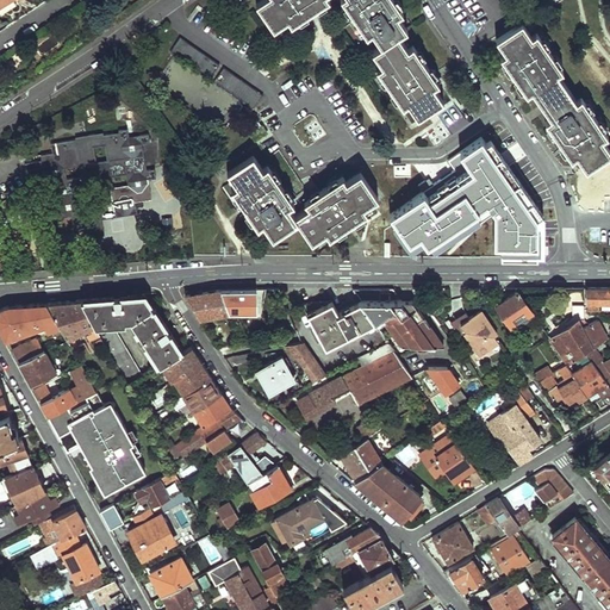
[(12,0),(0,7),(0,13),(0,14),(16,5),(12,0)]
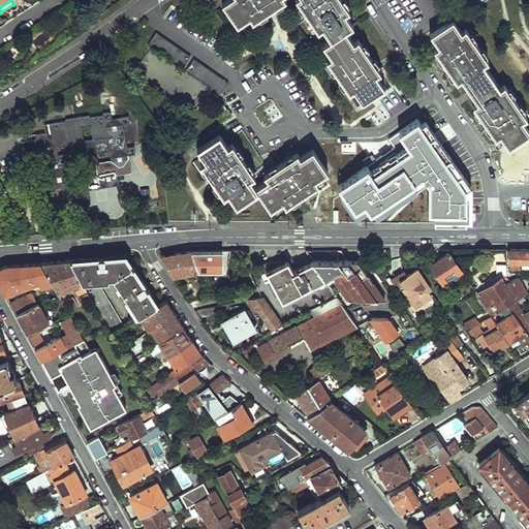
[(230,0),(226,3),(242,25),(252,18),(255,22),(272,11),(287,0),(300,0),(321,31),(327,28),(334,39),(328,44),(336,57),(332,60),(353,93),(358,90),(366,101),(387,87),(379,74),(383,72),(372,56),(362,39),(358,42),(349,30),(355,25),(347,13),(352,9),(344,0),(230,0)]
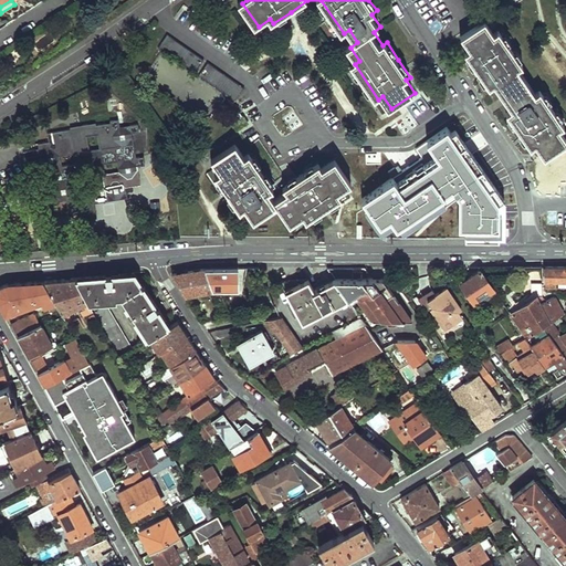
[(486,19),(464,35),(473,48),(468,51),(492,86),(496,83),(514,108),(510,112),(534,147),(538,144),(546,156),(565,143),(565,133),(562,127),(565,124),(565,123),(543,90),(538,93),(521,67),(525,64),(501,29),(496,32),(486,19)]
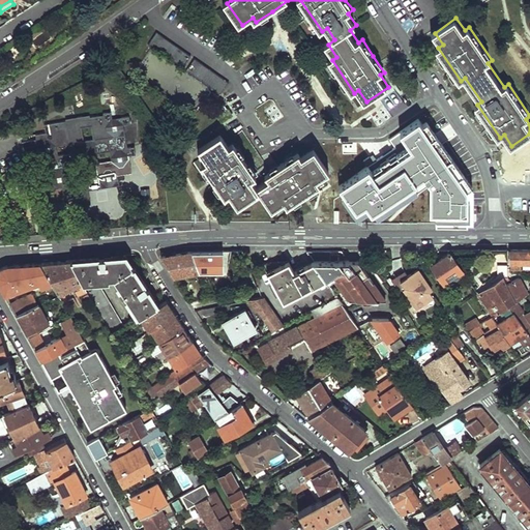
[(193,57),(158,34),(150,47),(184,69),(193,57)]
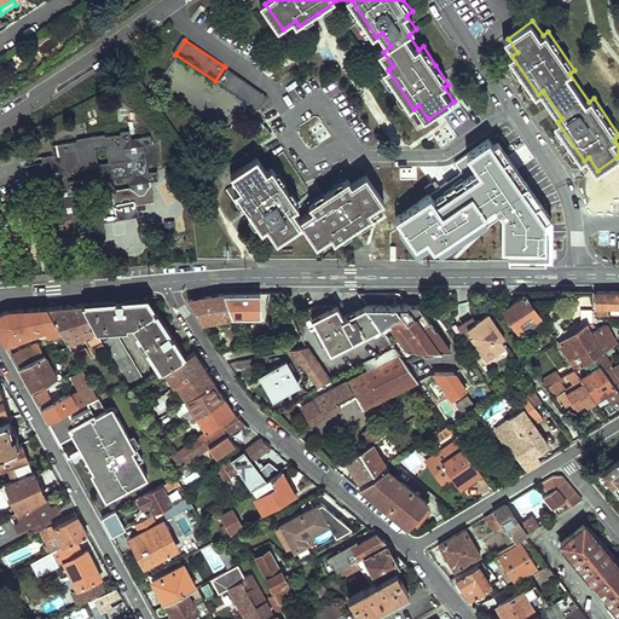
[(270,98),(230,70),(220,85),(244,102),(259,111),(270,98)]
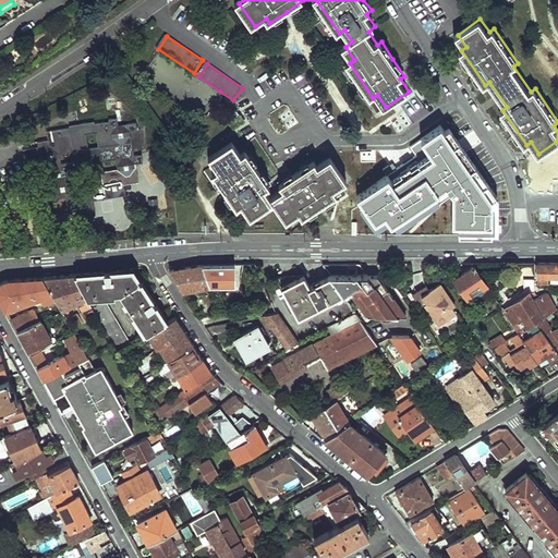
[(415,95),(402,105),(409,114),(422,105),(415,95)]
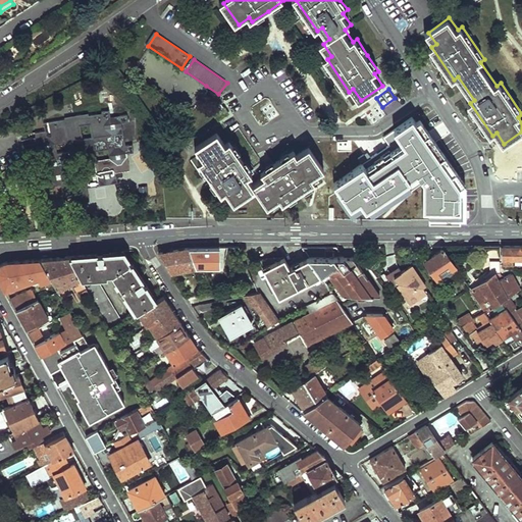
[(82,197),(83,204),(91,203),(89,189),(119,183),(117,172),(132,170),(128,153),(135,152),(133,144),(126,145),(123,123),(128,122),(127,114),(111,117),(109,110),(102,112),(102,114),(88,116),(91,136),(94,150),(115,146),(116,155),(96,159),(84,161),(88,181),(76,184),(82,197)]
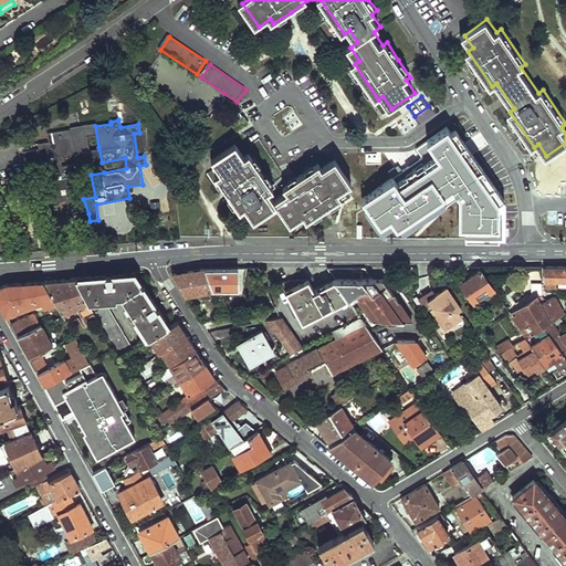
[(51,168),(54,167),(52,156),(75,153),(88,149),(85,127),(90,127),(90,125),(71,128),(71,130),(49,134),(50,144),(40,145),(41,149),(27,153),(30,171),(51,168)]
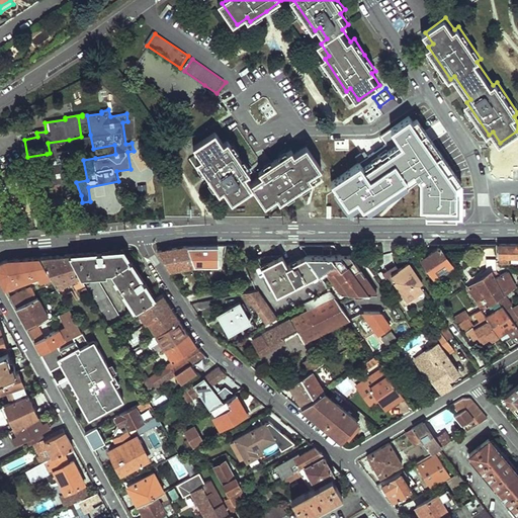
[(463,217),(464,182),(417,114),(411,118),(409,115),(380,136),(386,145),(332,182),(351,209),(360,203),(362,206),(364,204),(368,210),(417,176),(416,213),(422,213),(422,219),(458,220),(459,217),(463,217)]
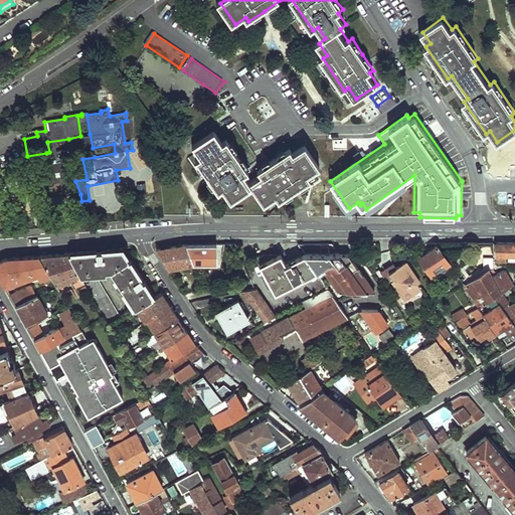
[(217,130),(196,146),(203,155),(224,141),(217,130)]
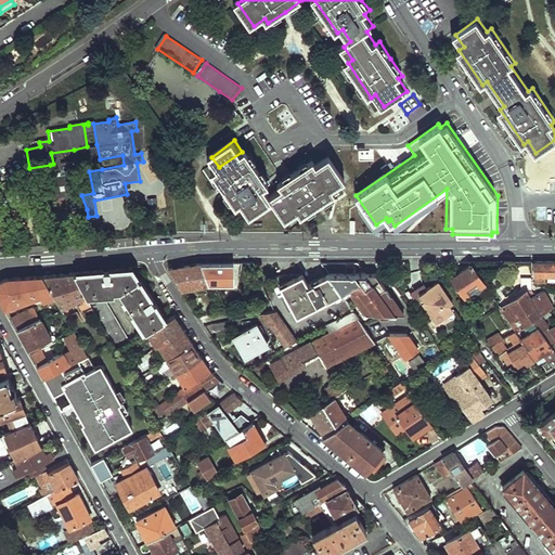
[(87,146),(74,150),(75,159),(53,164),(50,165),(55,191),(48,192),(50,201),(67,197),(69,213),(87,209),(81,195),(78,173),(89,171),(102,169),(100,159),(97,144),(87,146)]
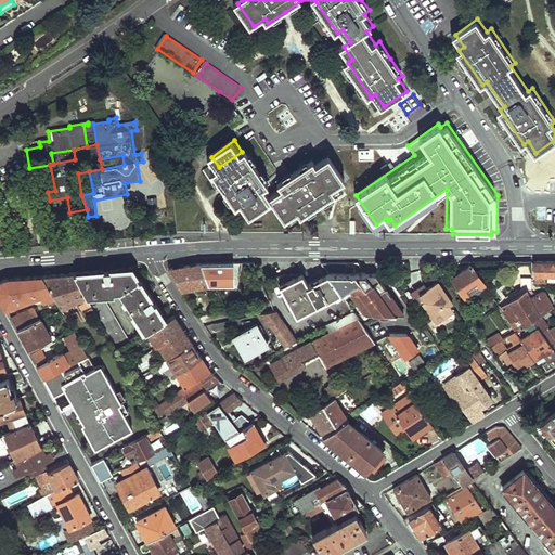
[(403,146),(395,155),(401,162),(410,154),(403,146)]
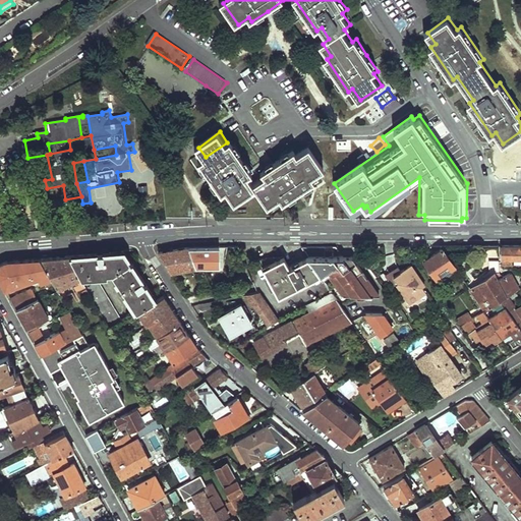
[(207,159),(203,162),(224,193),(229,190),(238,203),(259,187),(273,206),(284,198),(286,203),(319,180),(315,176),(327,168),(311,147),(300,155),(297,150),(282,161),(266,173),(269,177),(257,185),(250,175),(255,172),(244,157),(233,140),(228,143),(227,142),(206,157),(207,159)]
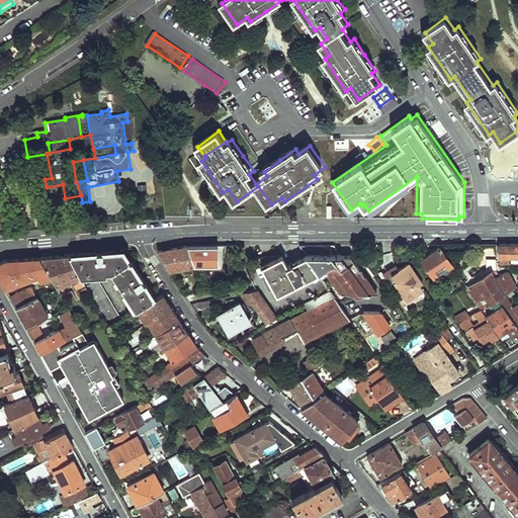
[(211,245),(196,245),(180,248),(163,250),(162,247),(155,248),(169,268),(197,264),(219,264),(218,255),(212,256),(211,245)]
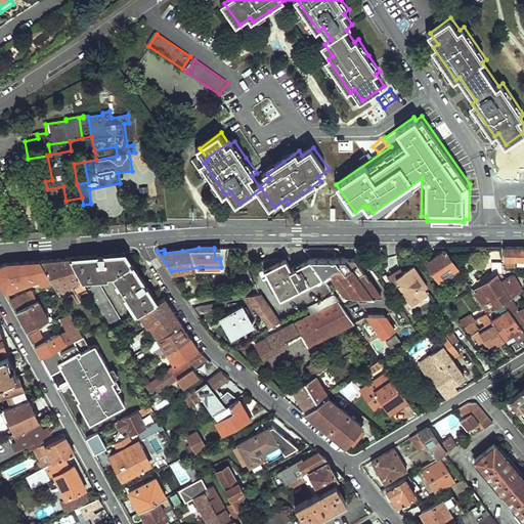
[(486,248),(485,260),(500,260),(501,248),(486,248)]
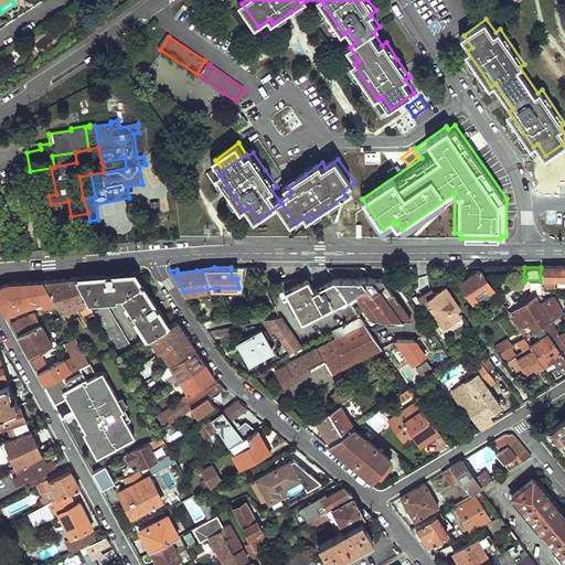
[(544,267),(544,280),(564,279),(564,267),(561,267),(544,267)]
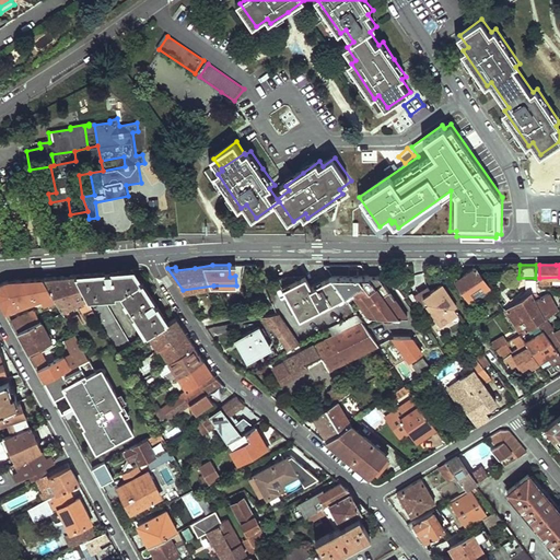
[(455,281),(468,300),(489,287),(476,267),(455,281)]
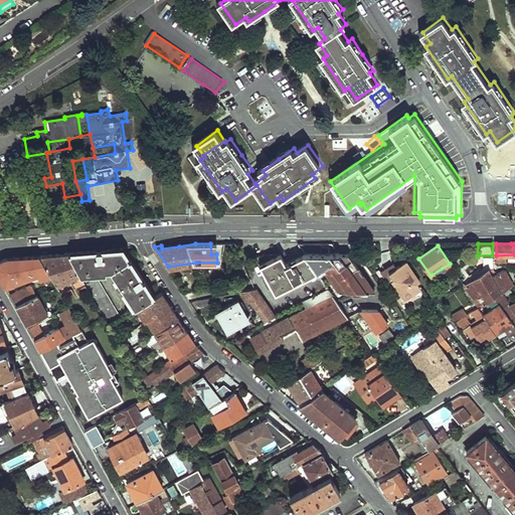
[(78,275),(79,276),(98,275),(99,271),(110,270),(134,308),(136,308),(153,297),(122,249),(96,251),(68,254),(78,275)]
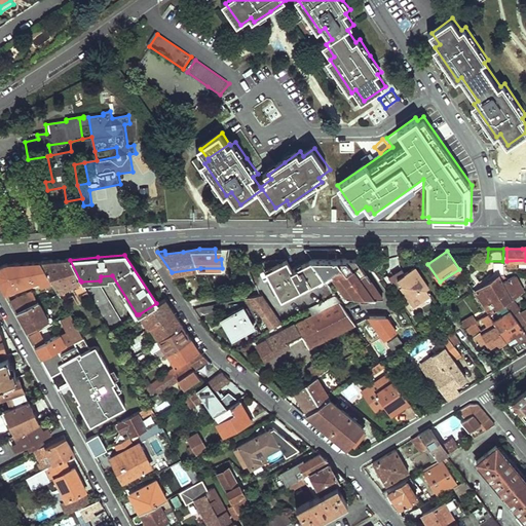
[(312,260),(292,269),(286,259),(261,263),(282,300),(324,277),(312,260)]
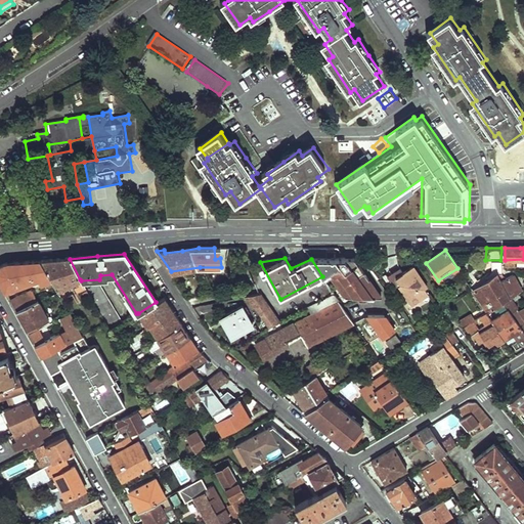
[(51,279),(57,291),(61,290),(77,281),(80,279),(70,259),(55,260),(41,261),(51,279)]
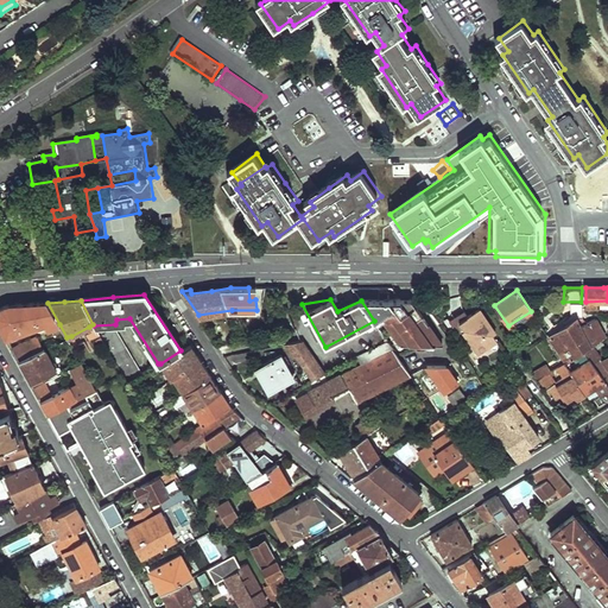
[(418,311),(411,315),(401,301),(361,301),(374,321),(381,317),(384,321),(400,346),(443,346),(418,311)]
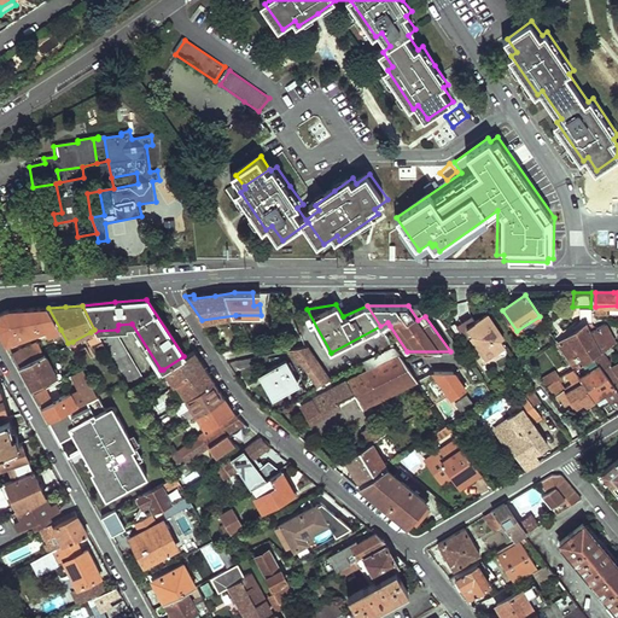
[(418,320),(425,316),(418,305),(408,305),(418,320)]
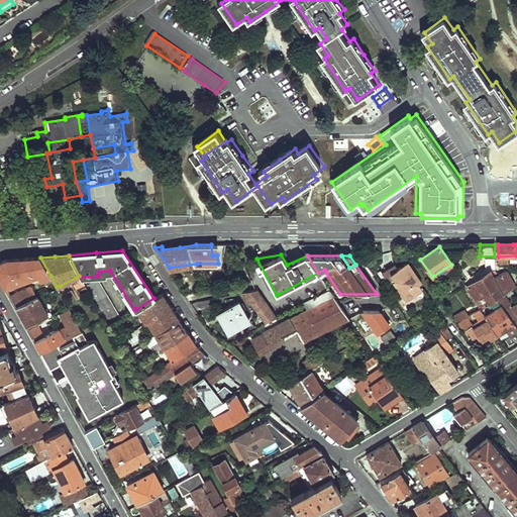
[(0,277),(5,287),(37,275),(39,280),(50,276),(40,257),(34,259),(12,260),(4,261),(1,263),(0,263),(0,277)]
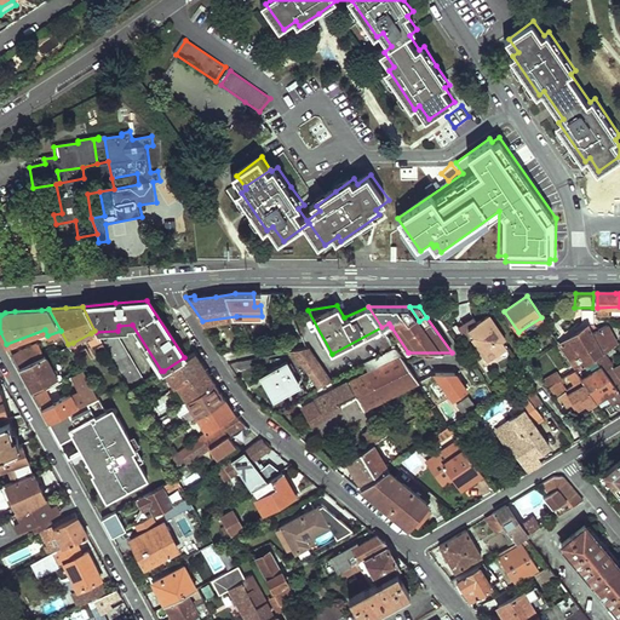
[(491,314),(486,317),(503,340),(506,338),(491,314)]
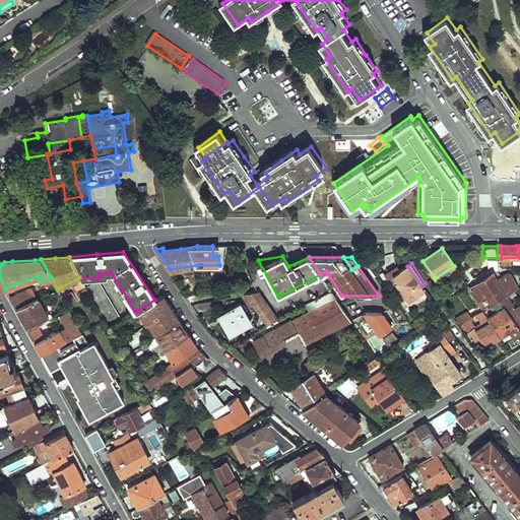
[(241,267),(247,282),(252,280),(246,265),(241,267)]
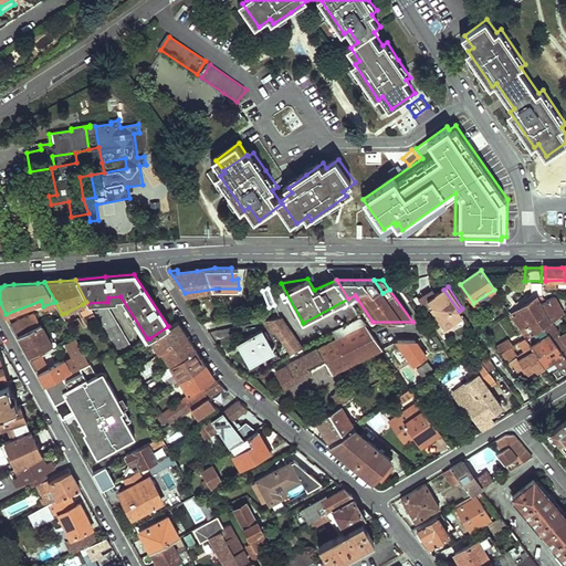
[(443,290),(433,296),(426,302),(435,313),(446,329),(463,317),(459,311),(443,290)]
